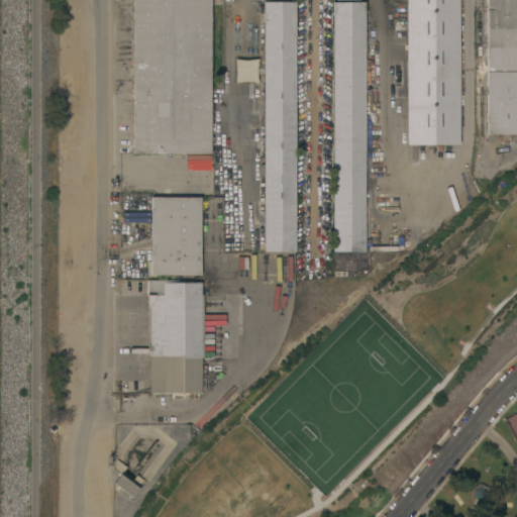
[(133,0),(211,0),(211,153),(133,153),(133,0)]
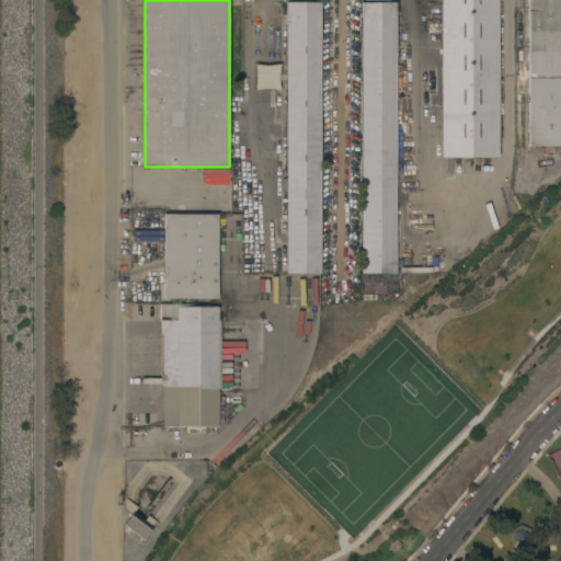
[(362,2),(364,2),(364,0),(390,0),(390,2),(396,2),(397,273),(362,273),(362,2)]
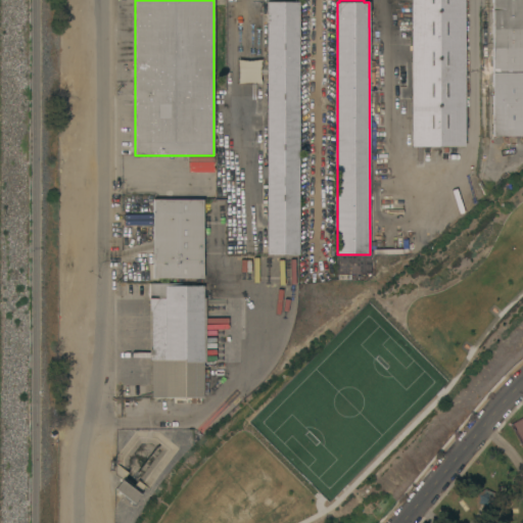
[(411,0),(464,0),(465,146),(412,146),(411,0)]
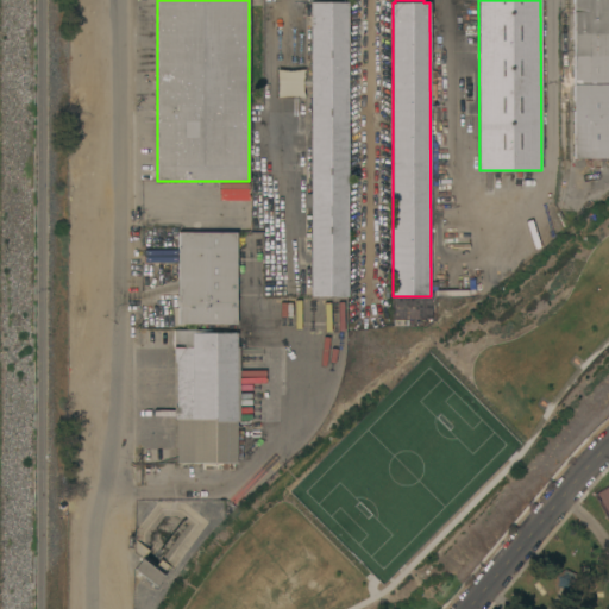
[(608,0),(608,158),(573,158),(572,0),(608,0)]
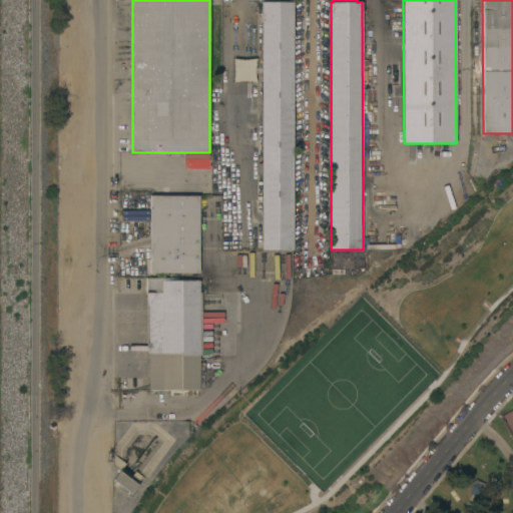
[(262,175),(257,175),(257,162),(262,162),(262,1),(293,1),(293,249),(262,249),(262,175)]
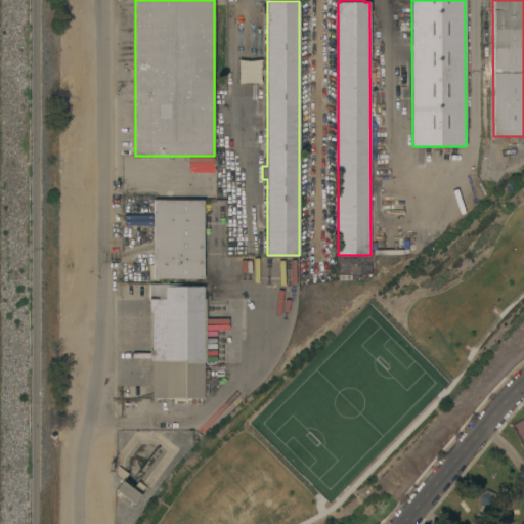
[(205,200),(204,278),(159,278),(159,280),(149,279),(149,264),(153,264),(153,199),(205,200)]
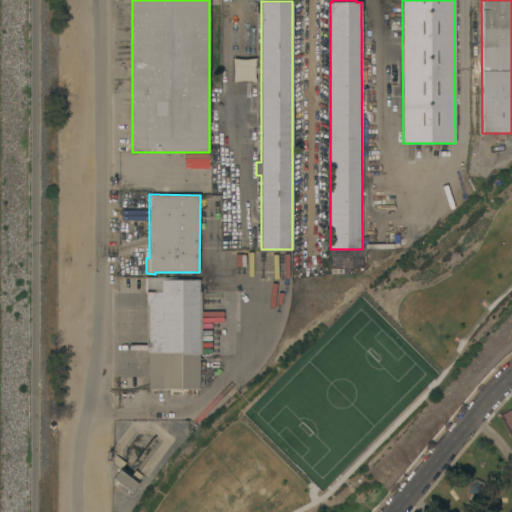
[(146,291),(145,291),(145,277),(178,277),(178,280),(199,280),(199,291),(201,291),(201,354),(199,354),(199,389),(146,389),(146,291)]
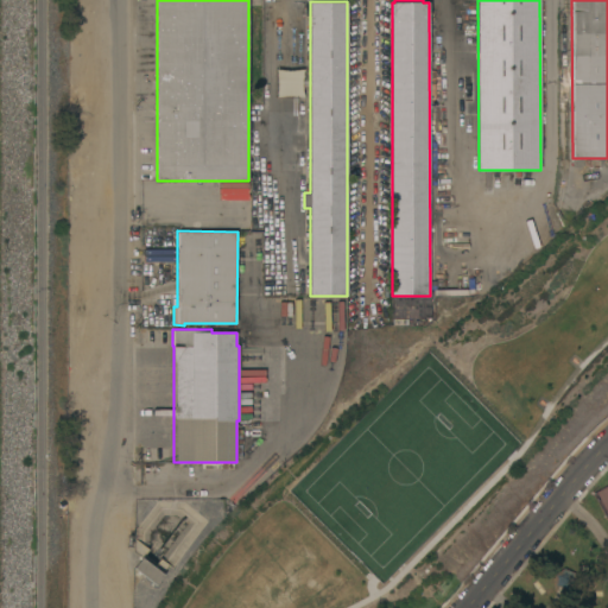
[(134,568),(141,557),(164,575),(157,584),(134,568)]
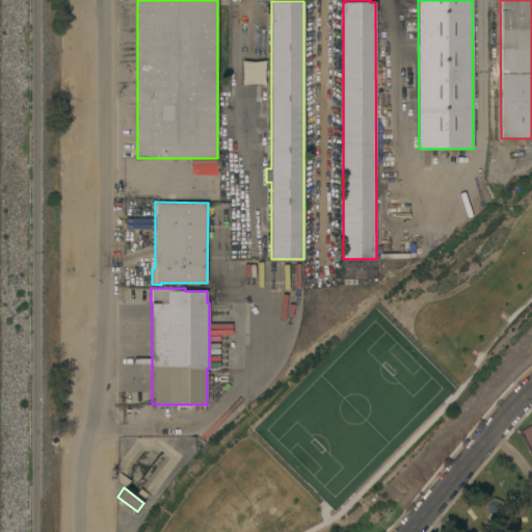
[(502,501),(502,511),(495,516),(489,513),(486,511),(485,502),(494,497),(502,501)]
